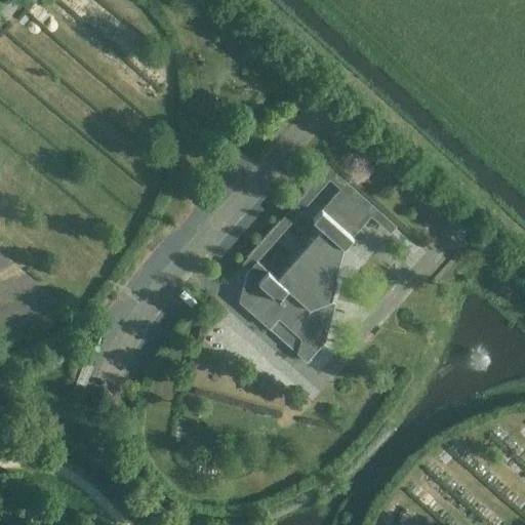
[(339,189),(370,216),(390,233),(396,225),(328,165),(241,263),(248,269),(256,260),(329,178),(339,188),(339,189)]
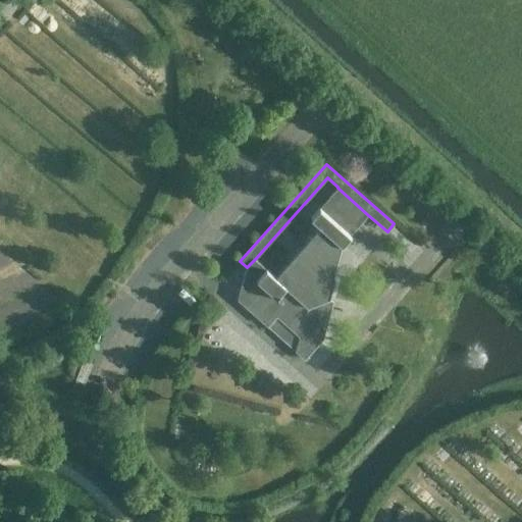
[(368,215),(337,188),(328,197),(360,225),(368,215)]
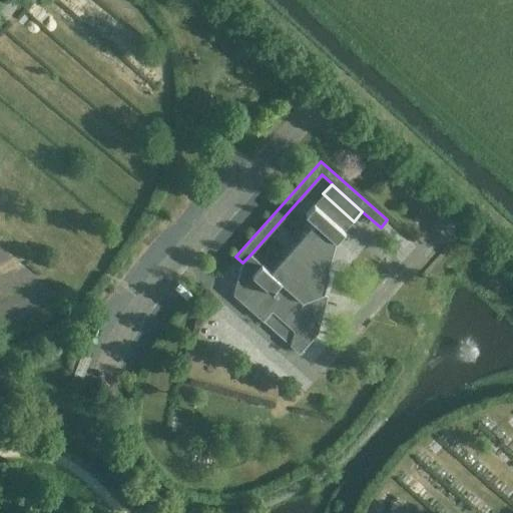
[(345,230),(354,221),(323,193),(314,203),(345,230)]
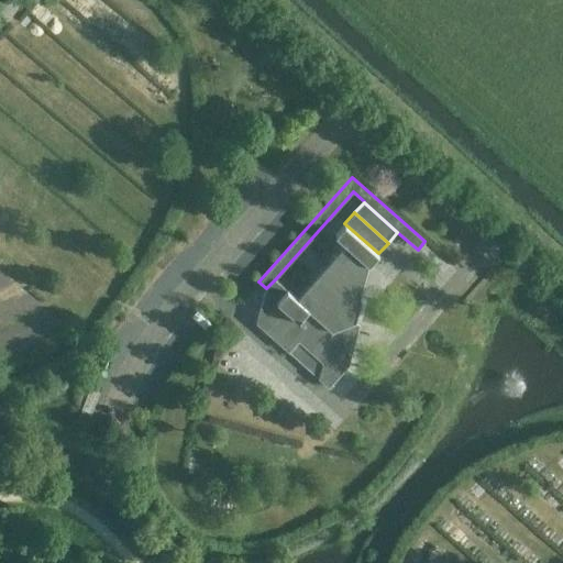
[(345,244),(297,298),(287,288),(286,289),(275,279),(266,288),(264,290),(255,322),(288,352),(298,341),(322,362),(318,378),(328,387),(339,376),(331,370),(333,362),(326,354),(332,330),(356,321),(362,298),(360,296),(367,264),(368,264),(378,253),(344,223),(334,234),(345,244)]
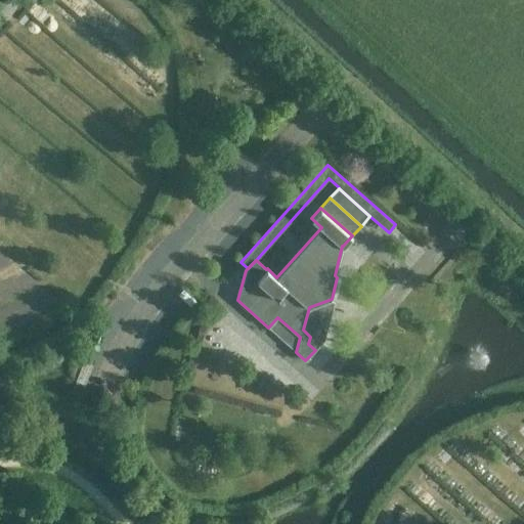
[(308,344),(315,350),(324,339),(334,301),(332,299),(309,307),(303,330),(310,337),(308,344)]
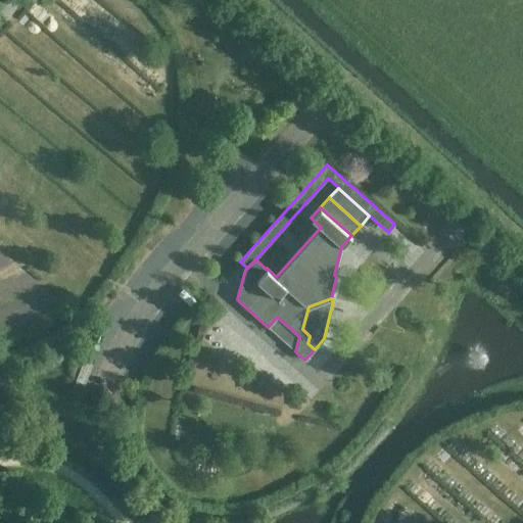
[(277,317),(268,327),(295,351),(299,336),(277,317)]
